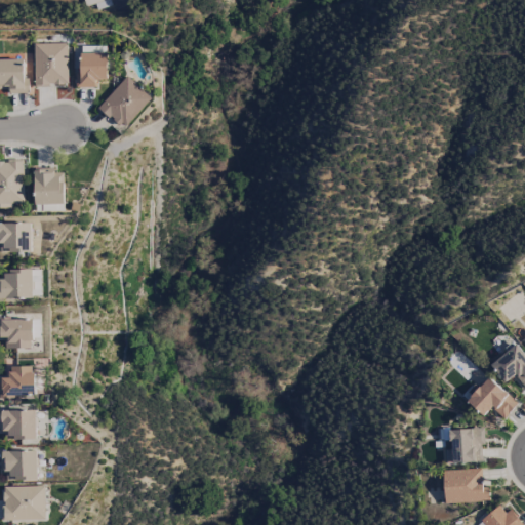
[(82,0),(85,7),(95,5),(97,9),(112,5),(110,0),(82,0)]
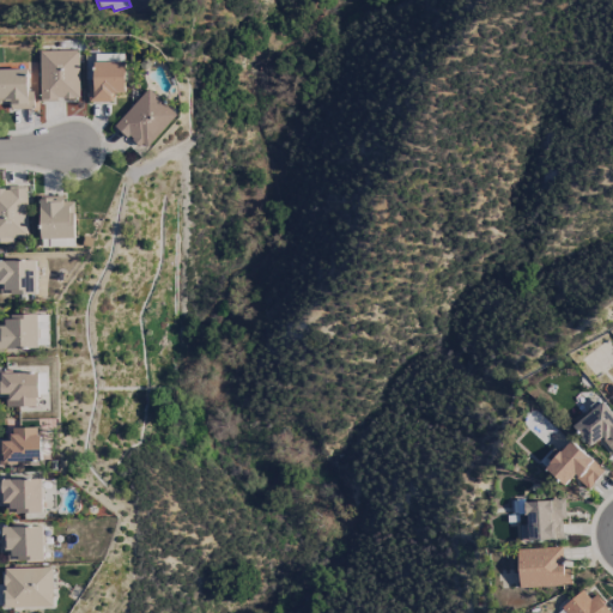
[(78,52),(40,52),(40,101),(79,101),(78,52)]
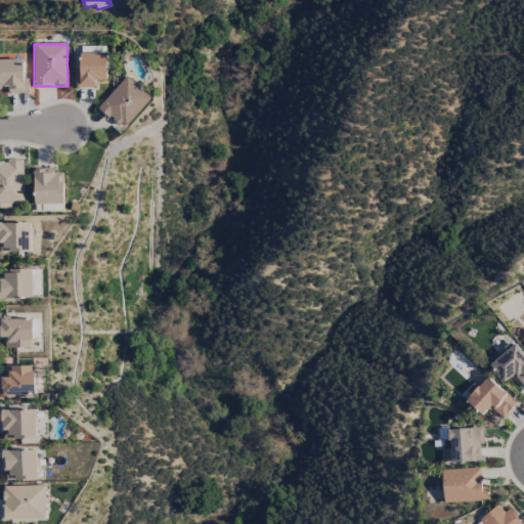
[(106,80),(106,53),(80,53),(80,73),(75,73),(75,88),(95,88),(95,81),(106,80)]
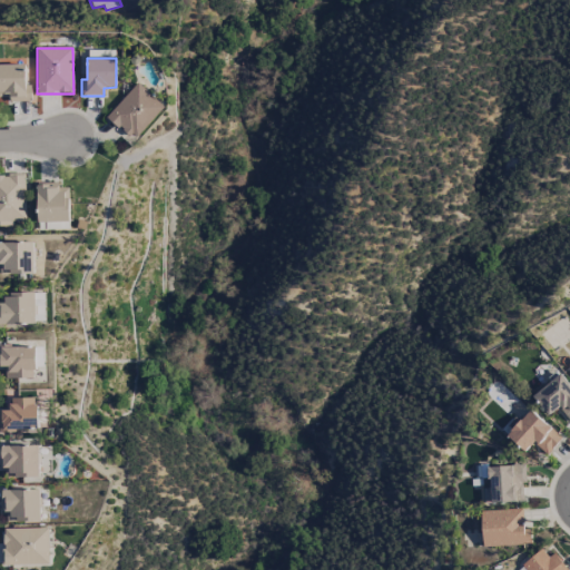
[(0,97),(10,98),(10,102),(31,102),(30,86),(26,86),(26,65),(0,65),(0,97)]
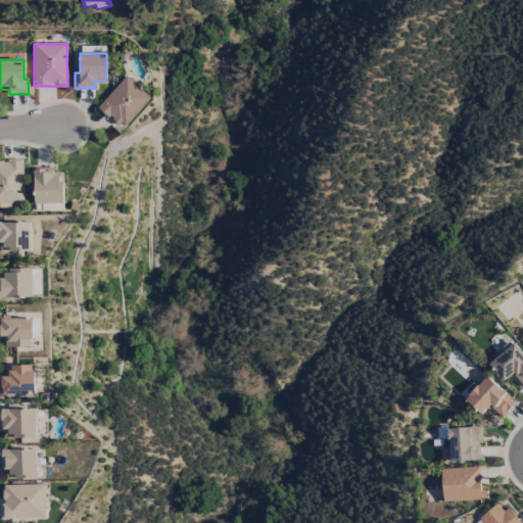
[(123,130),(151,100),(126,76),(98,106),(123,130)]
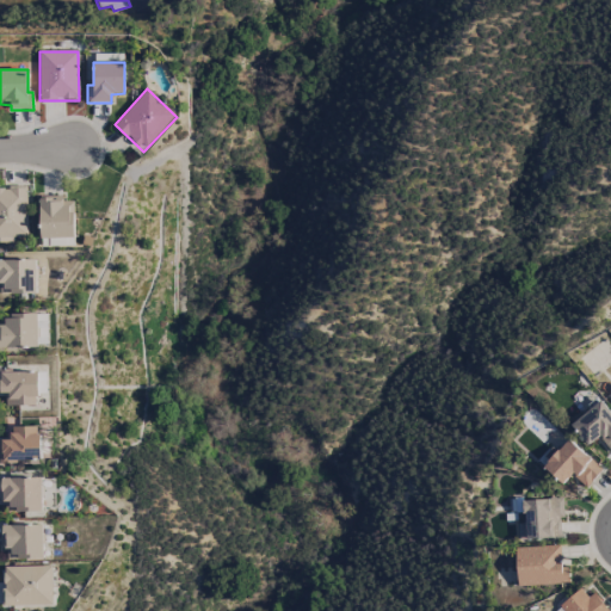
[(0,238),(28,238),(26,187),(0,187),(0,238)]
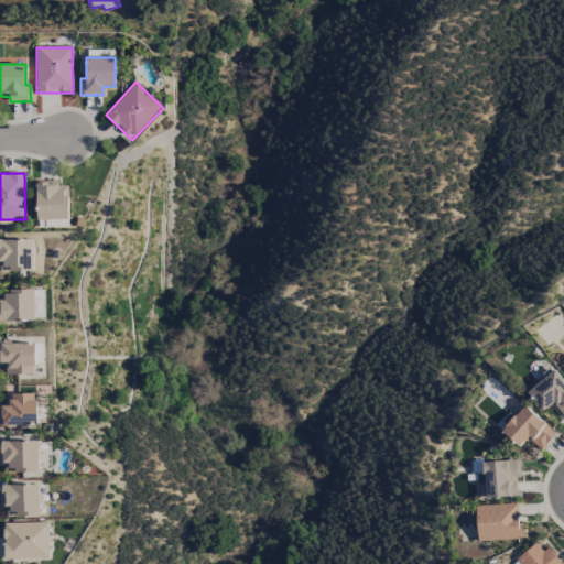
[(38,220),(68,220),(68,186),(58,186),(58,182),(36,182),(38,220)]
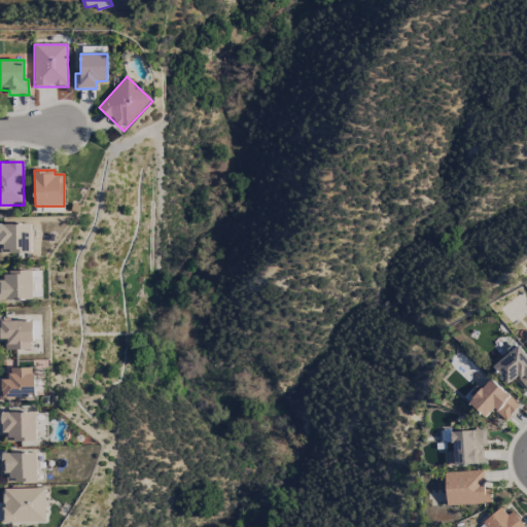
[(0,254),(31,253),(31,224),(0,224),(0,254)]
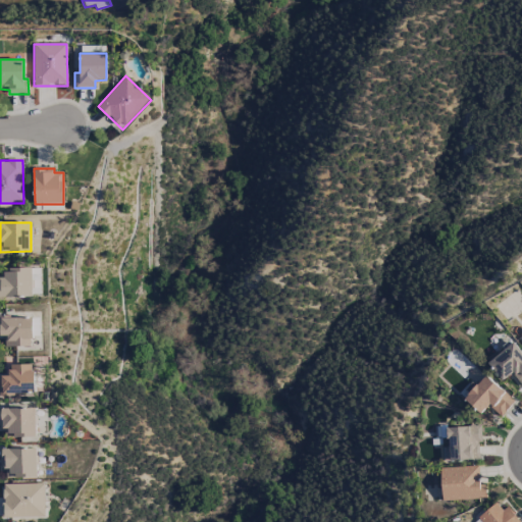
[(0,298),(33,297),(32,268),(3,269),(3,278),(0,278),(0,298)]
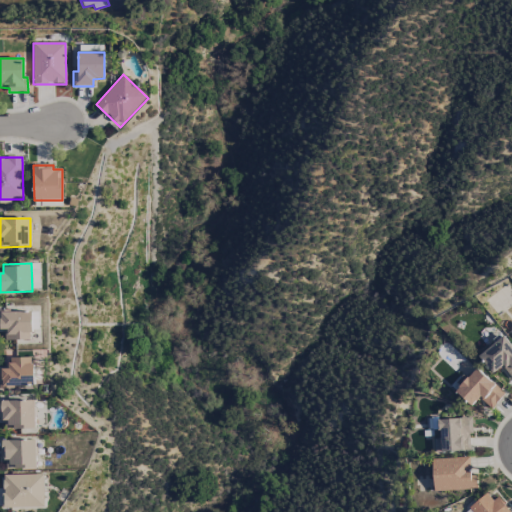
[(31,311),(0,311),(0,330),(5,330),(5,341),(32,340),(31,311)]
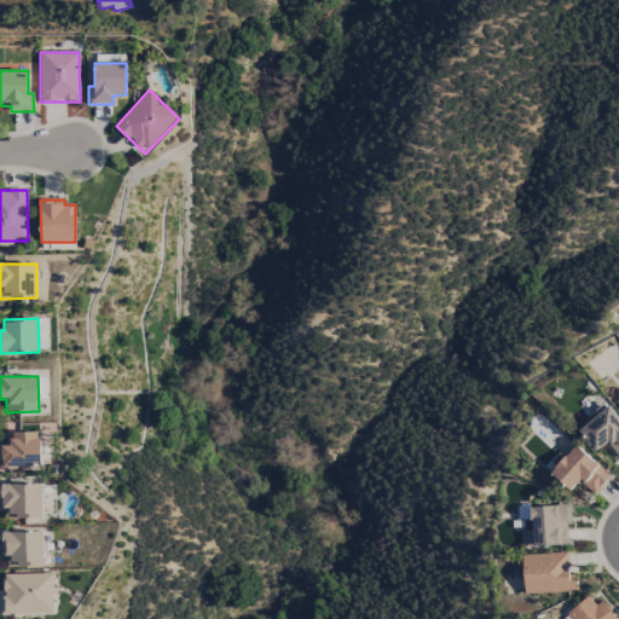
[(618,418),(608,406),(578,432),(596,452),(606,444),(618,458),(618,418)]
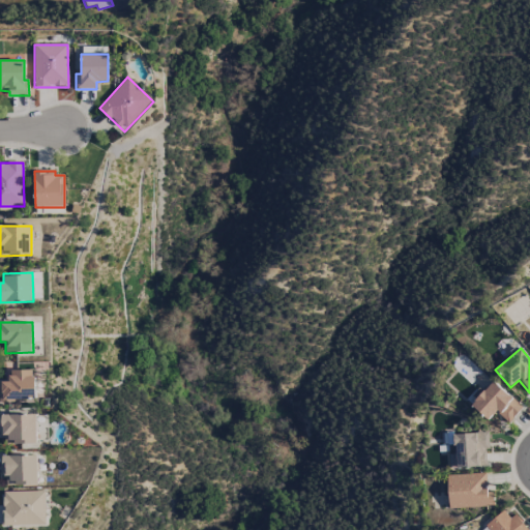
[(34,371),(8,371),(8,383),(0,382),(0,401),(34,401),(34,371)]
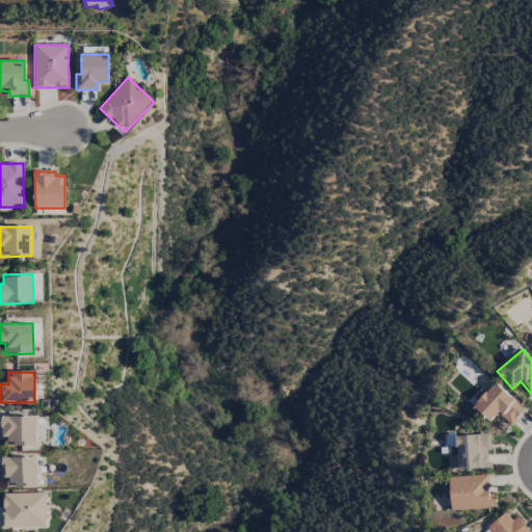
[(498,414),(510,425),(524,409),(495,382),(473,407),(489,422),(498,414)]
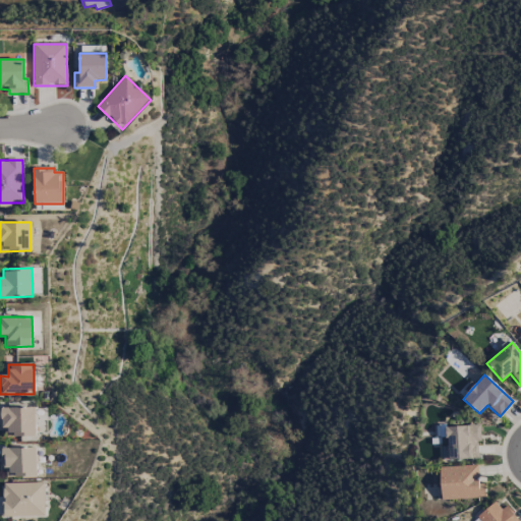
[(36,437),(36,408),(0,408),(1,438),(36,437)]
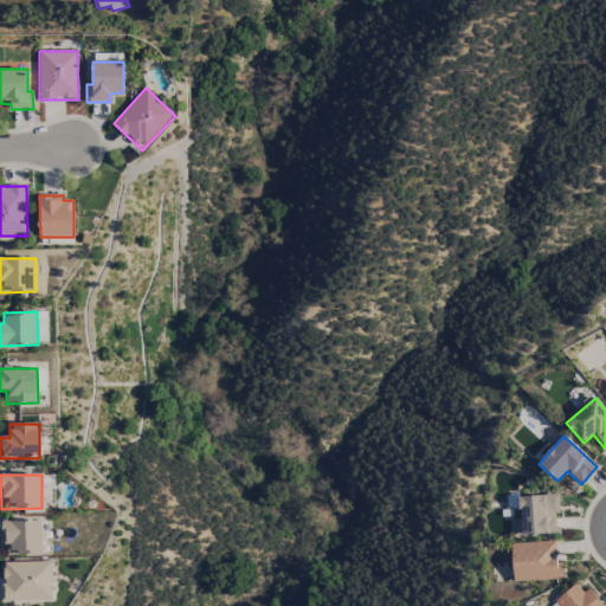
[(559,534),(556,495),(514,497),(516,536),(559,534)]
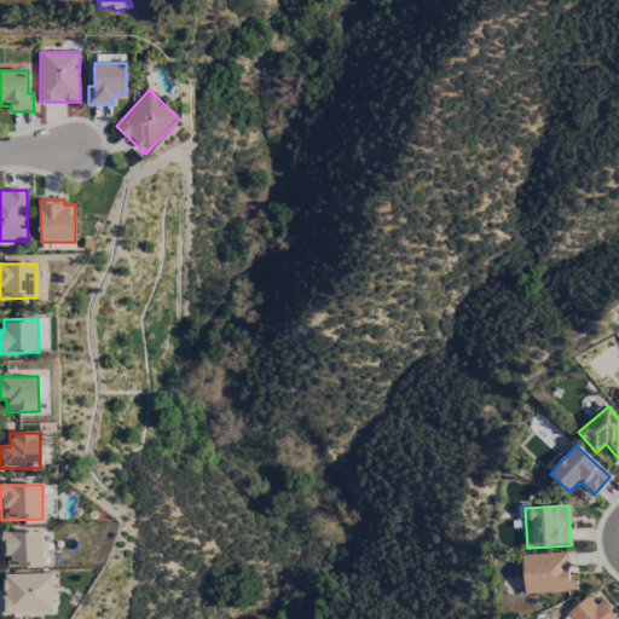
[(3,567),(44,566),(42,532),(1,533),(3,567)]
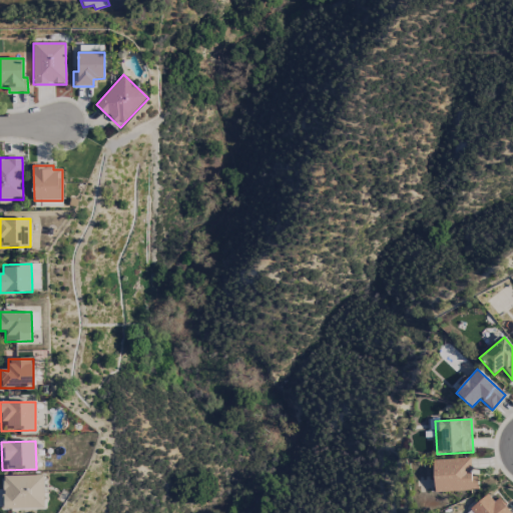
[(433,460),(434,493),(478,491),(477,476),(471,476),(470,459),(433,460)]
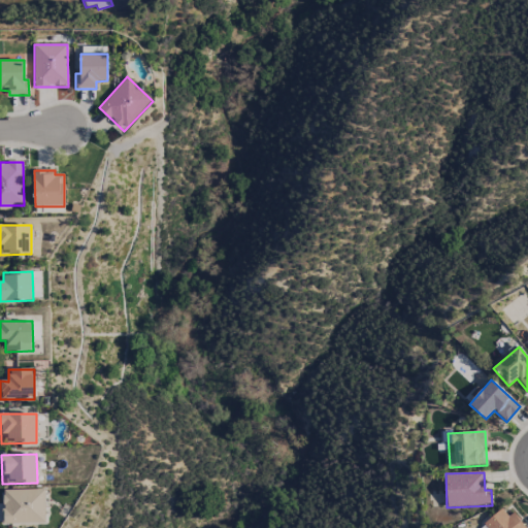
[(2,490),(2,524),(45,524),(44,490),(2,490)]
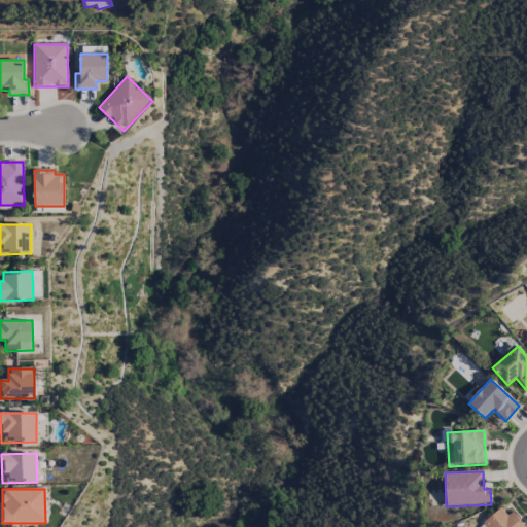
[(506,516),(500,507),(482,523),(485,526),(524,526),(512,512),(506,516)]
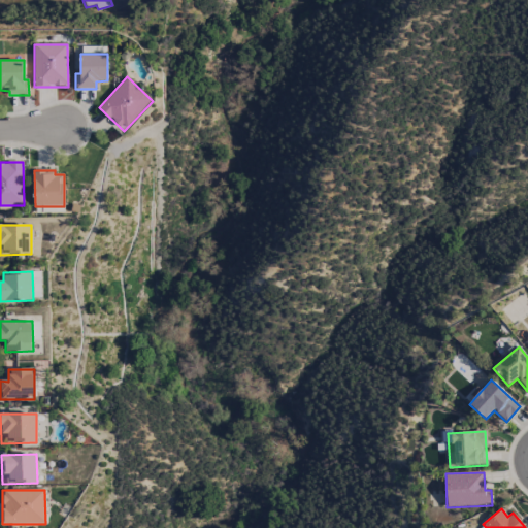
All buildings are outlined.
